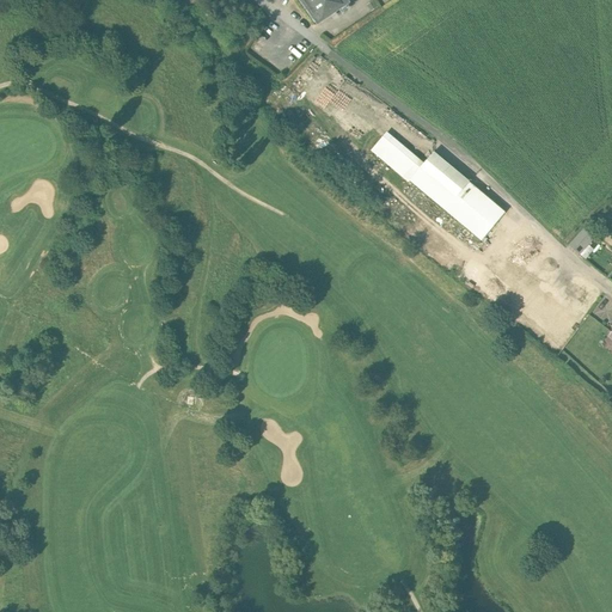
[(303,0),(318,23),(347,4),(344,0),(303,0)]
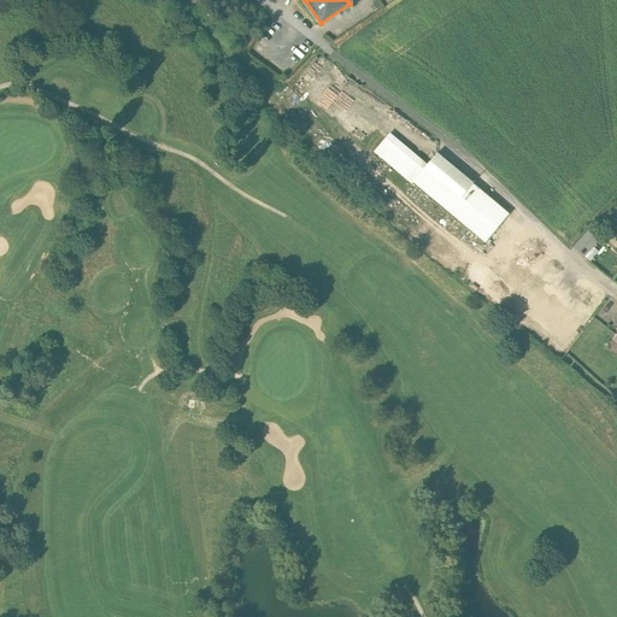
[(368,145),(375,151),(389,133),(382,127),(368,145)]
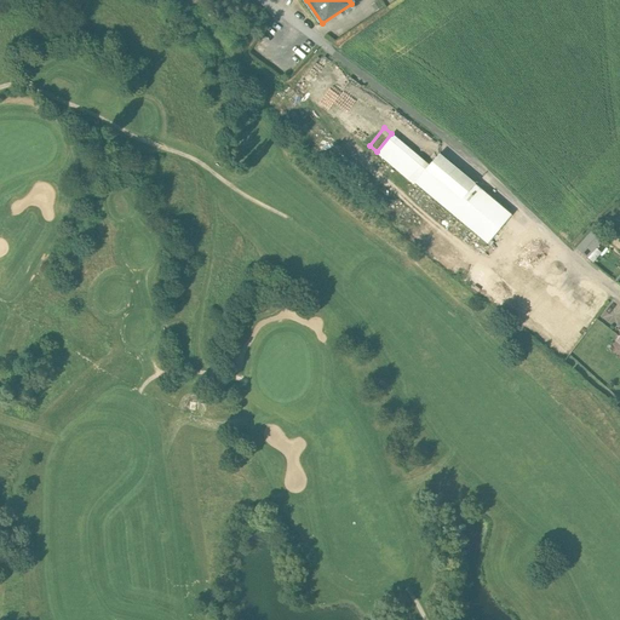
[(377,151),(415,183),(425,171),(430,166),(391,133),(377,151)]
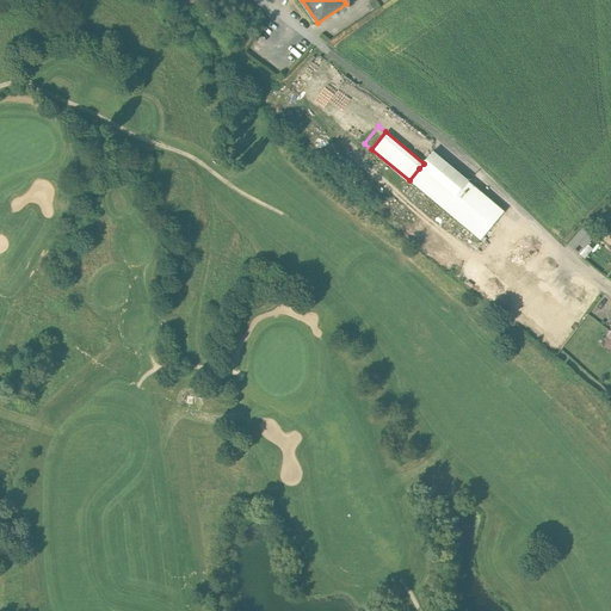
[(468,181),(432,153),(424,164),(419,168),(455,197),(468,181)]
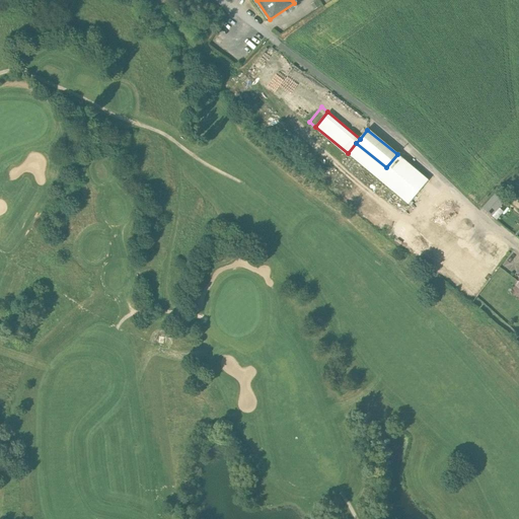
[(428,180),(397,154),(386,167),(356,143),(348,153),(409,204),(428,180)]
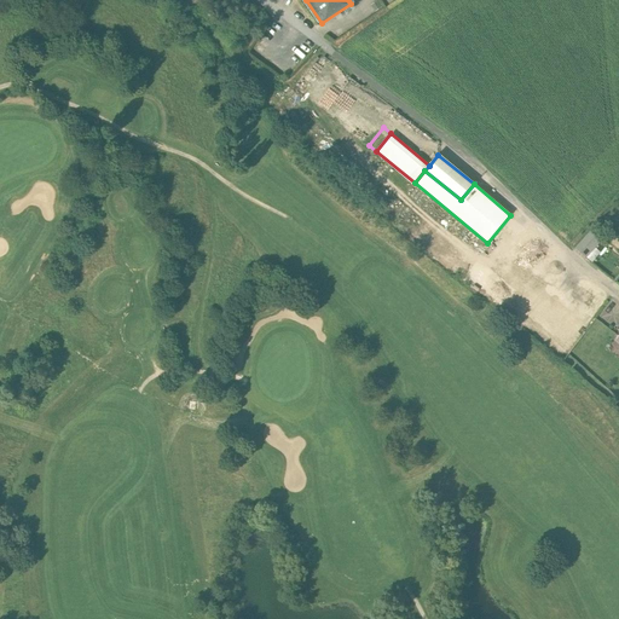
[(589,232),(577,248),(586,256),(600,242),(589,232)]
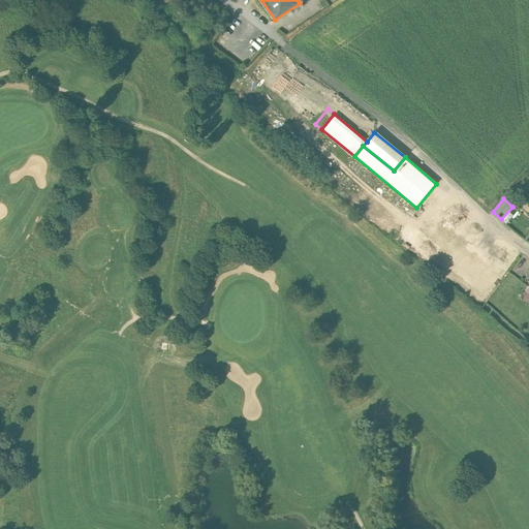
All buildings are outlined.
